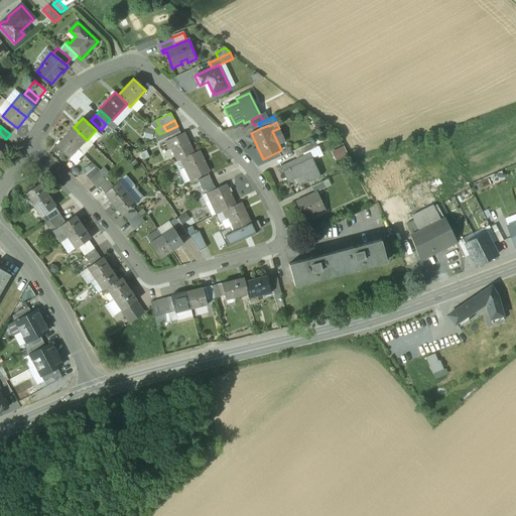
[(177,126),(166,131),(168,137),(179,132),(177,126)]
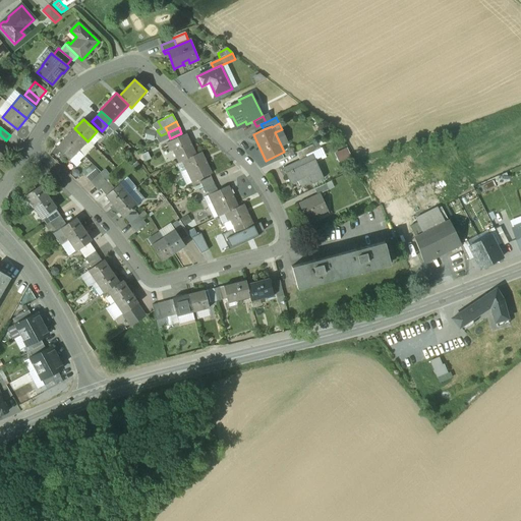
[(88,141),(74,128),(65,138),(78,151),(88,141)]
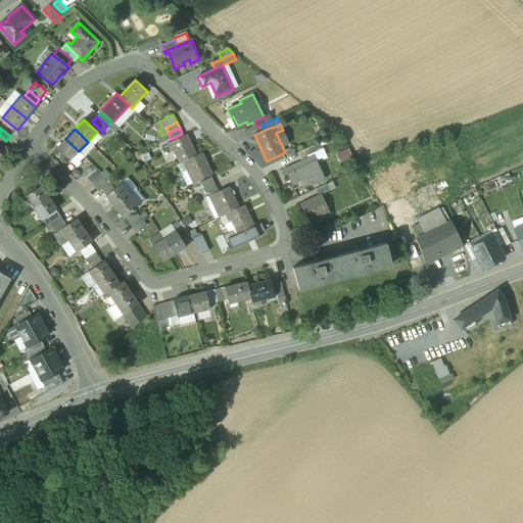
[(161,136),(156,138),(159,144),(171,139),(169,133),(161,136)]
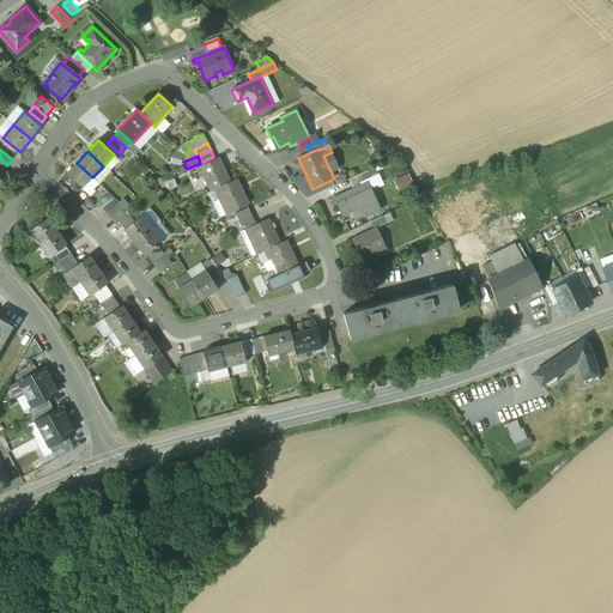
[(219,157),(195,169),(200,178),(206,176),(213,190),(214,190),(231,182),(224,169),(219,158),(219,157)]
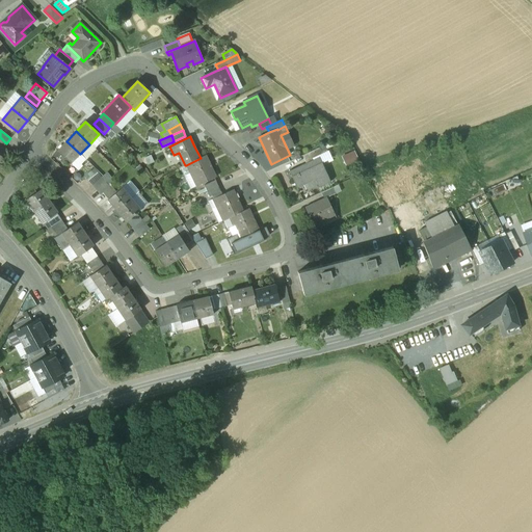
[(67,141),(57,151),(71,164),(80,154),(67,141)]
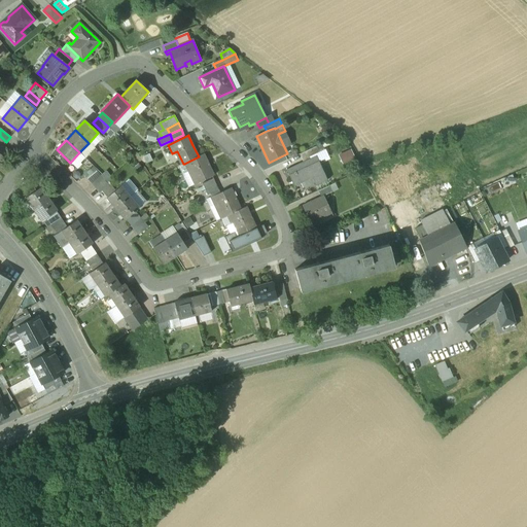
[(316,146),(300,154),(303,161),(304,160),(319,152),(316,146)]
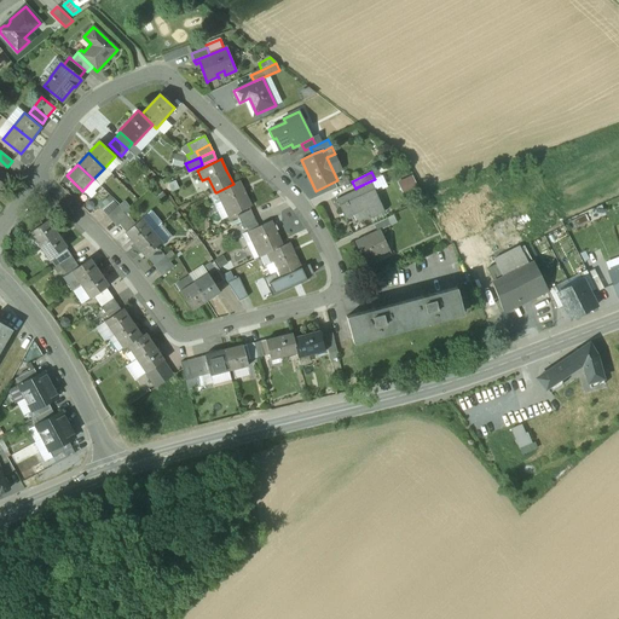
[(375,179),(357,187),(357,190),(371,184),(375,190),(386,185),(382,175),(375,179)]
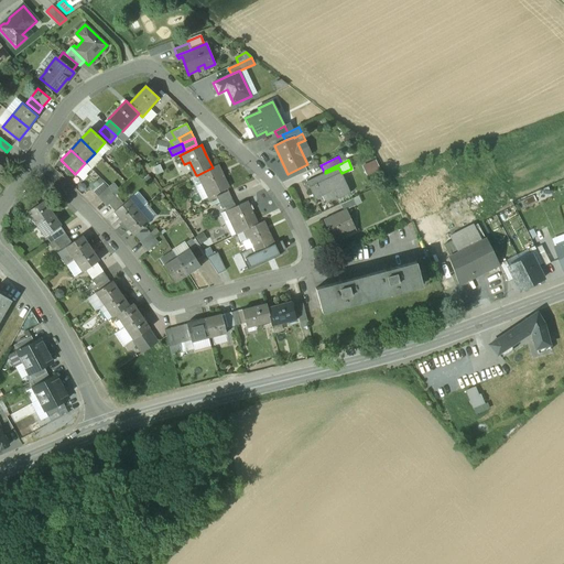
[(85,163),(75,174),(82,181),(91,170),(85,163)]
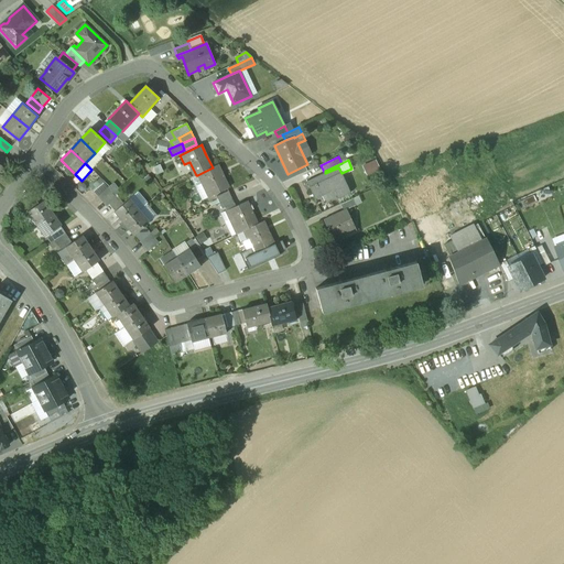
[(218,165),(213,167),(197,175),(201,184),(206,182),(212,195),(207,197),(207,198),(229,187),(223,175),(218,165)]
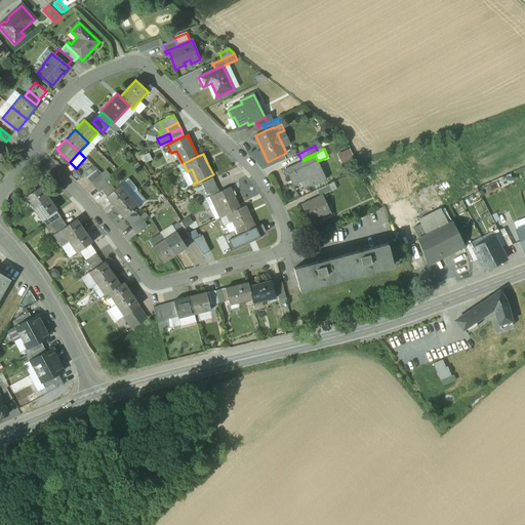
[(318,161),(315,156),(303,161),(285,169),(293,186),(299,183),(298,180),(310,175),(315,186),(326,179),(318,161)]
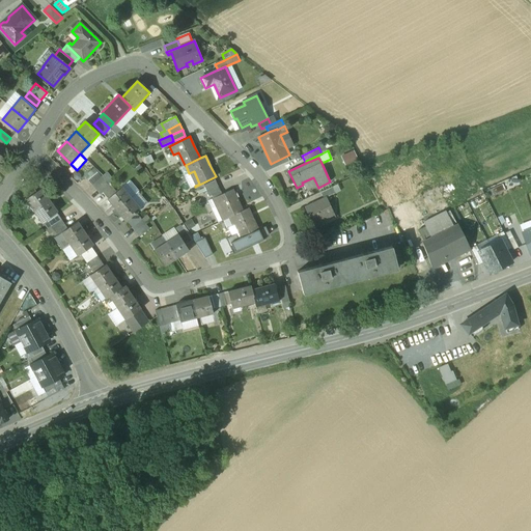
[(96,172),(87,180),(91,186),(102,177),(96,172)]
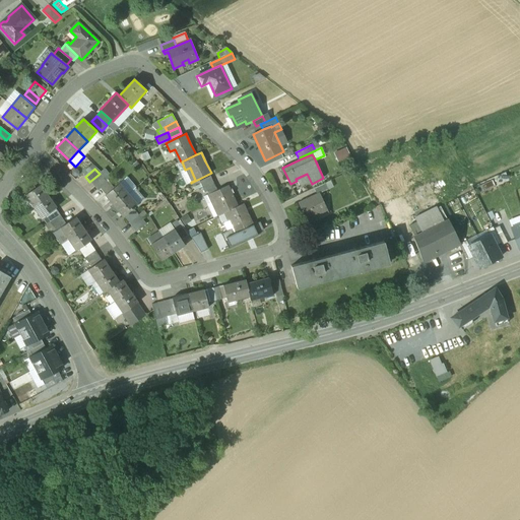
[(100,174),(89,182),(93,186),(103,179),(100,174)]
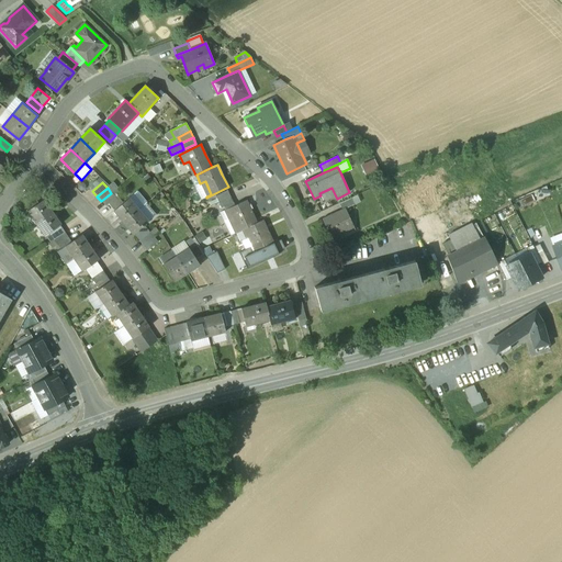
[(227,191),(216,197),(218,203),(231,197),(227,191)]
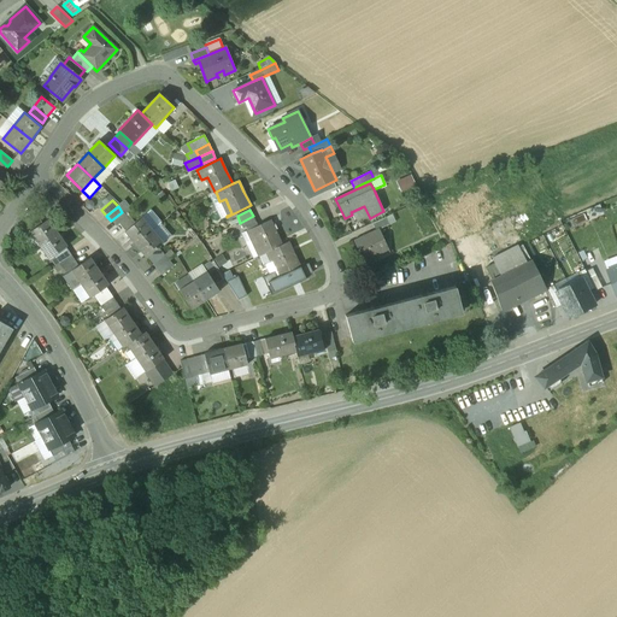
[(142,218),(152,230),(160,223),(151,211),(142,218)]
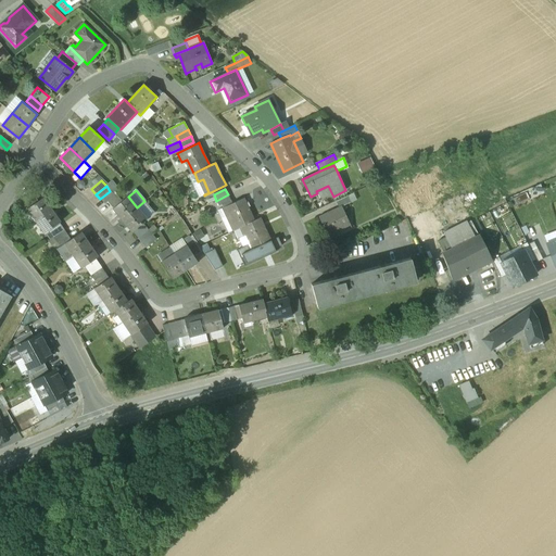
[(110,191),(100,199),(104,204),(106,202),(114,196),(110,191)]
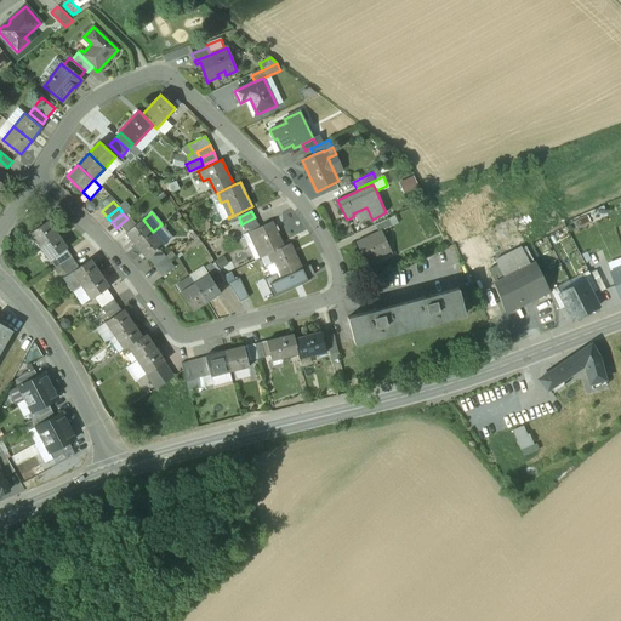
[(119,226),(125,234),(136,224),(130,217),(127,218),(119,226)]
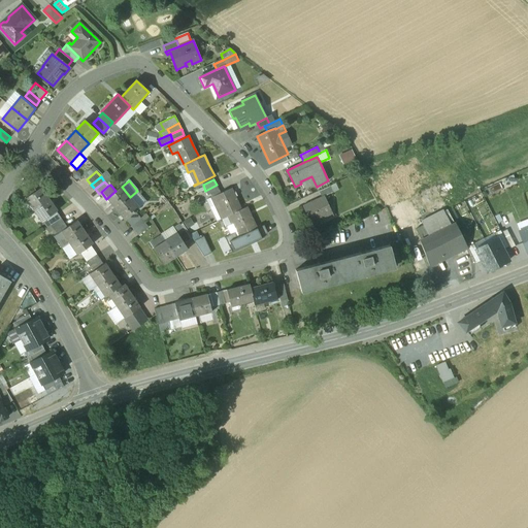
[(217,185),(205,191),(208,196),(219,191),(217,185)]
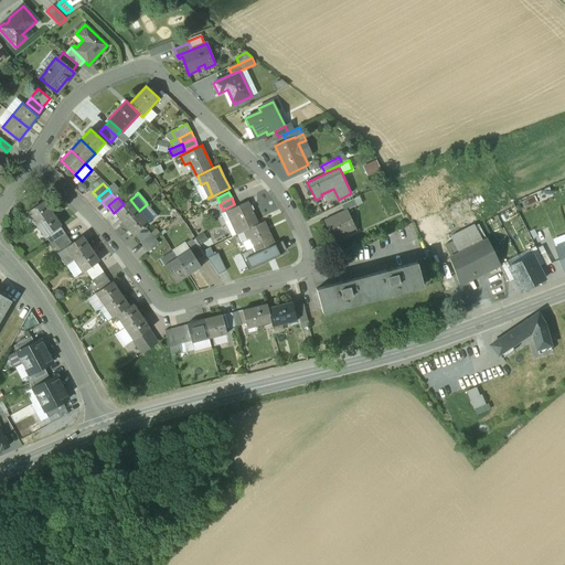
[(34,199),(23,206),(27,212),(38,205),(34,199)]
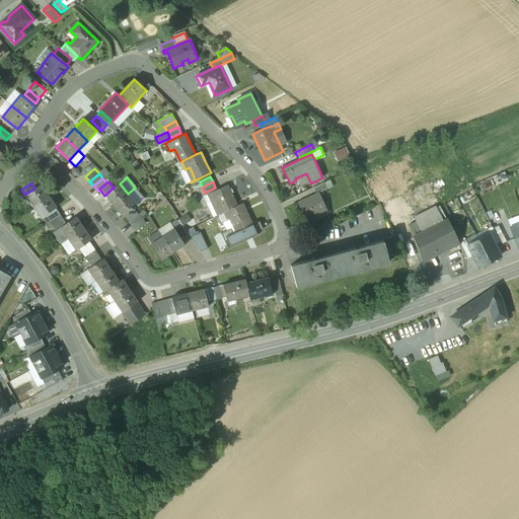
[(114,188),(104,196),(114,206),(128,194),(120,183),(114,188)]
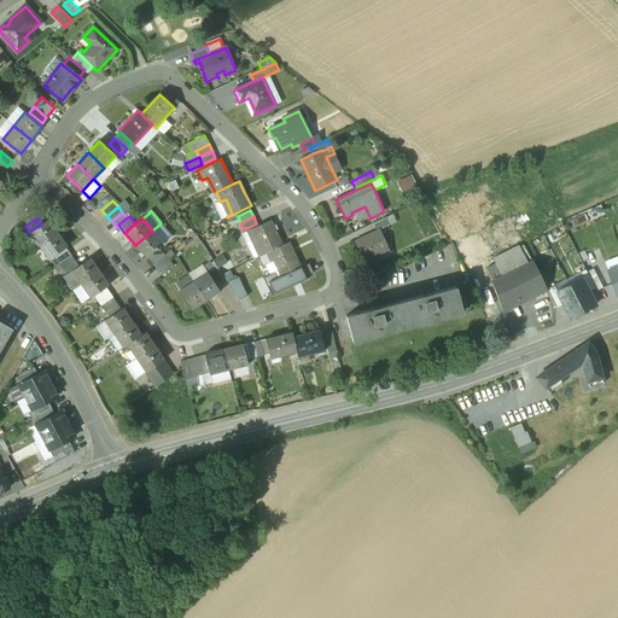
[(386,219),(373,225),(377,231),(379,229),(380,231),(390,226),(386,219)]
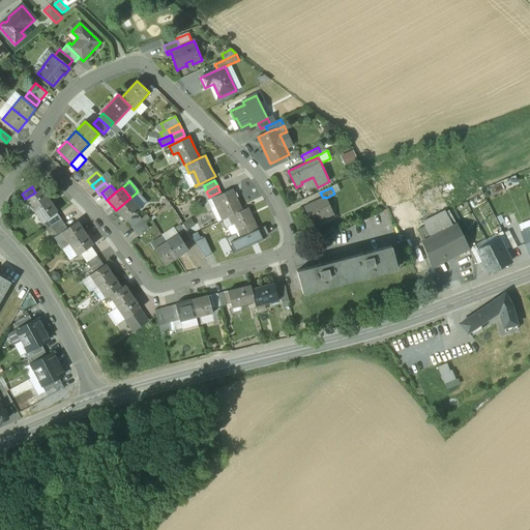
[(35,193),(25,199),(26,200),(33,211),(50,200),(41,188),(35,193)]
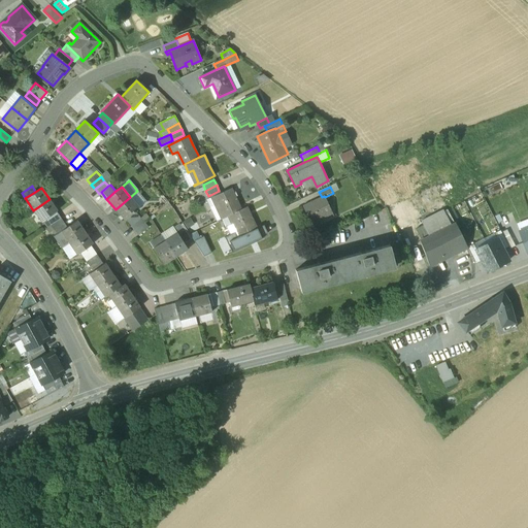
[(231,188),(211,198),(216,206),(220,204),(226,218),(227,217),(241,209),(236,198),(235,198),(231,189),(232,189),(231,188)]
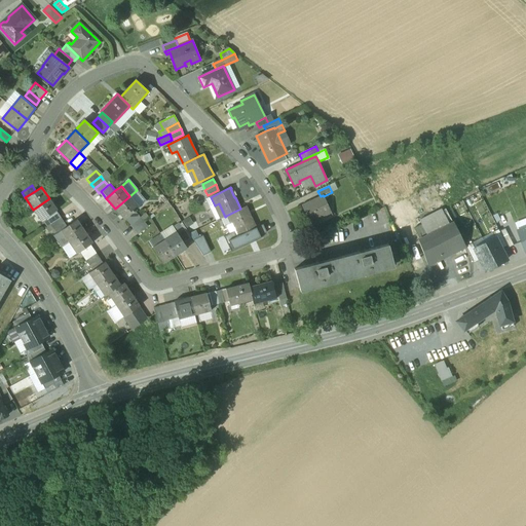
[(22,192),(20,189),(14,193),(21,201),(26,198),(22,192)]
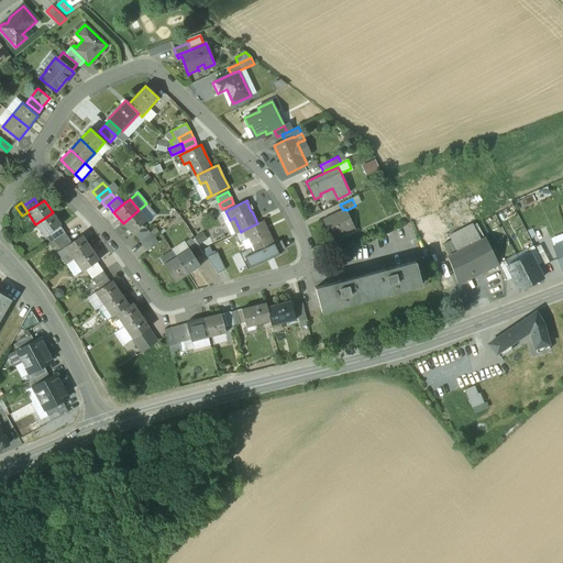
[(343,210),(333,214),(333,216),(323,220),(332,241),(342,236),(340,232),(353,225),(346,210),(345,209),(343,210)]
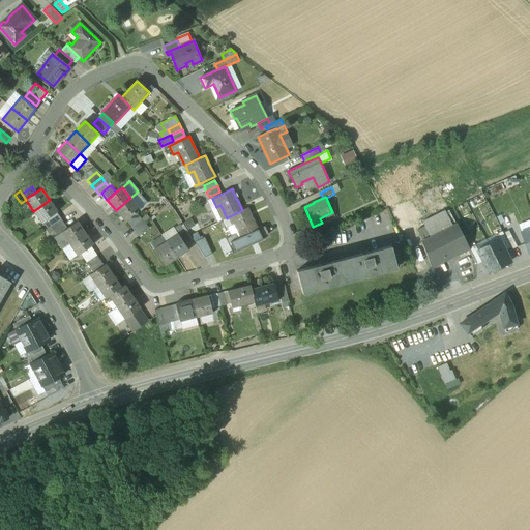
[(130,198),(116,210),(125,222),(125,221),(136,212),(140,208),(130,198)]
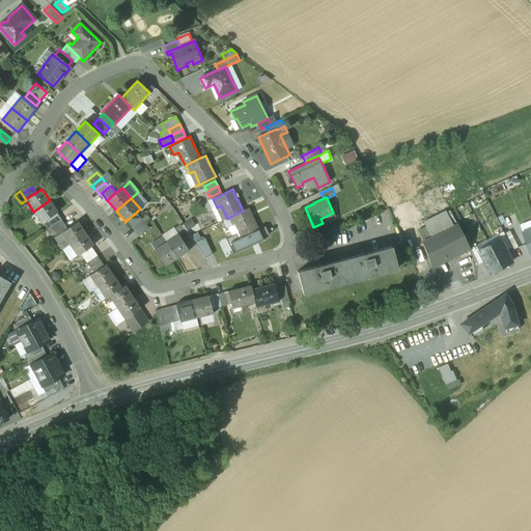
[(50,200),(33,212),(42,223),(57,213),(50,200)]
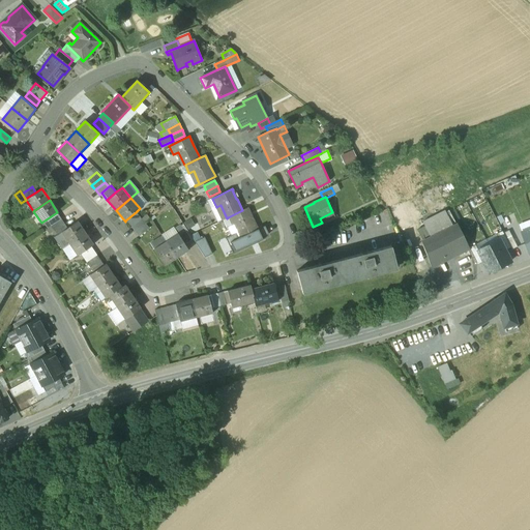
[(242,210),(228,217),(232,226),(236,224),(242,237),(258,230),(253,217),(252,217),(247,208),(242,210)]
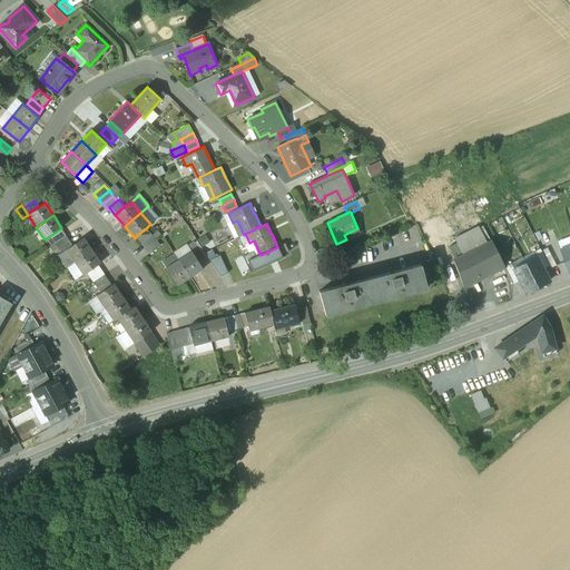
[(135,237),(140,244),(151,235),(146,228),(135,237)]
